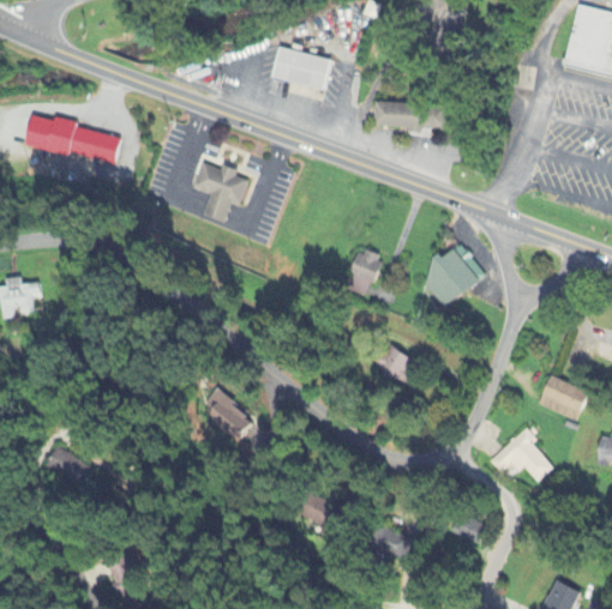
[(559,67),(611,79),(611,12),(573,4),(559,67)]
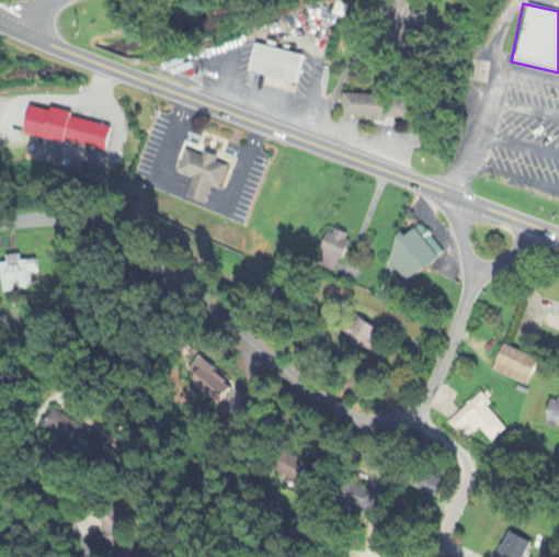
[(299,54),(252,42),(246,69),(292,81),(299,54)]
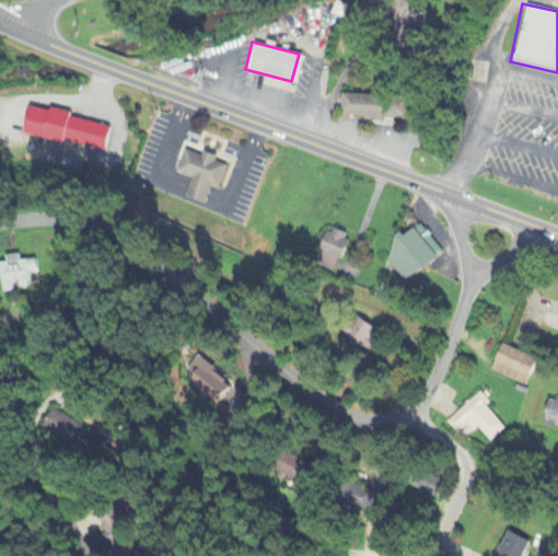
[(381,117),(381,116),(400,116),(400,95),(339,93),(338,115),(381,117)]
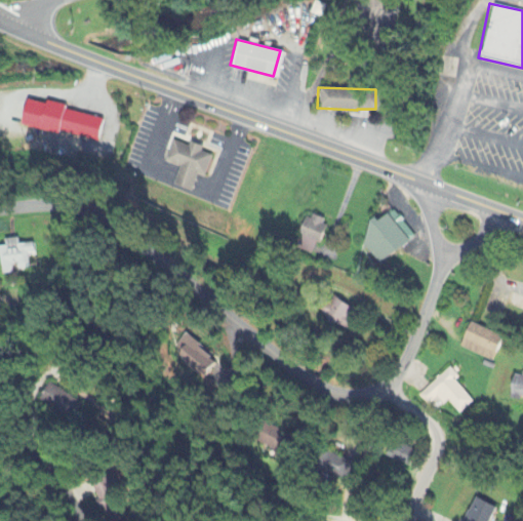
[(99,117),(63,108),(63,106),(25,96),(18,121),(94,139),(99,117)]
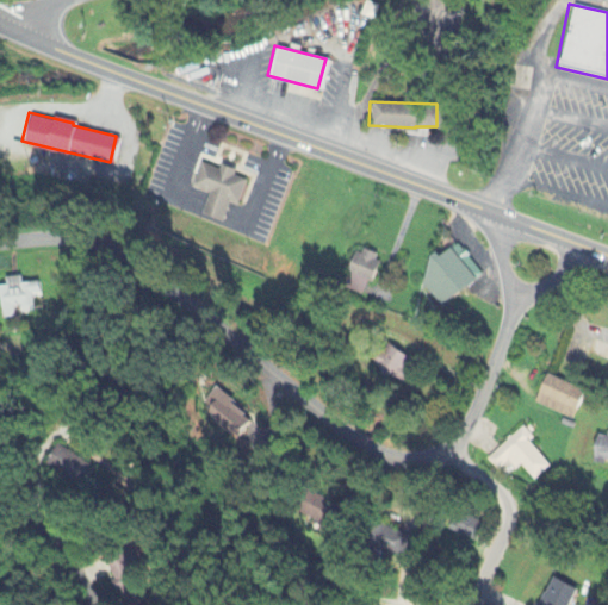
[(235,203),(243,178),(231,174),(234,168),(218,163),(217,167),(198,161),(190,186),(205,191),(198,213),(219,220),(225,200),(235,203)]
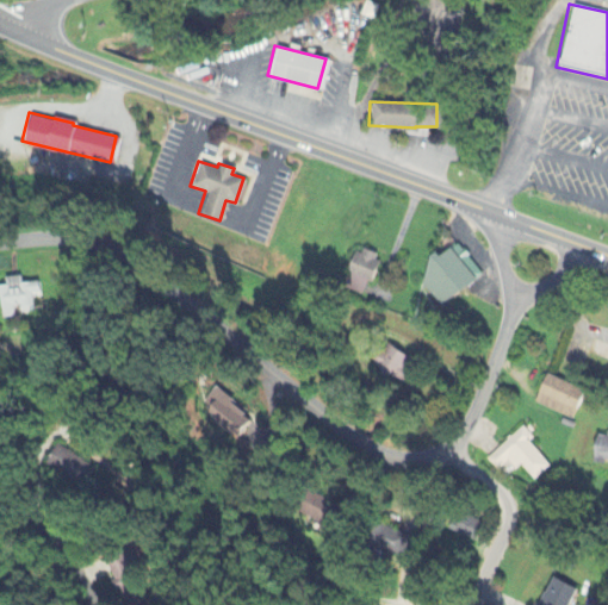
[(415,276),(444,305),(481,268),(453,241),(436,256),(435,255),(415,276)]
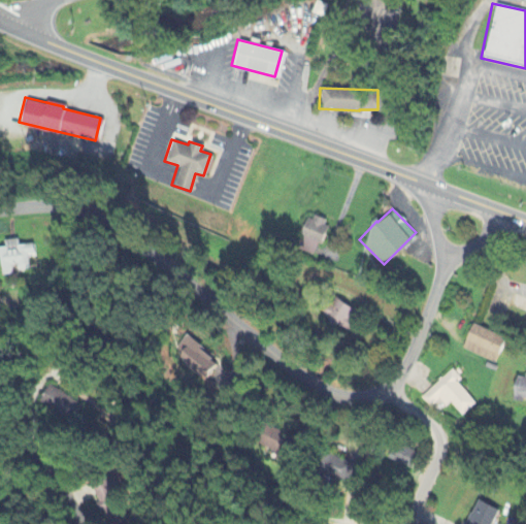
[(296,247),(316,253),(327,220),(307,214),(296,247)]
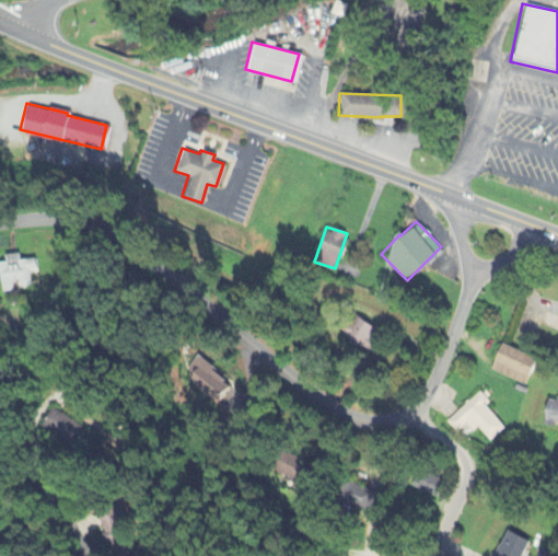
[(33,284),(32,268),(38,268),(37,256),(23,258),(22,251),(8,253),(9,259),(1,261),(4,290),(19,289),(18,285),(33,284)]
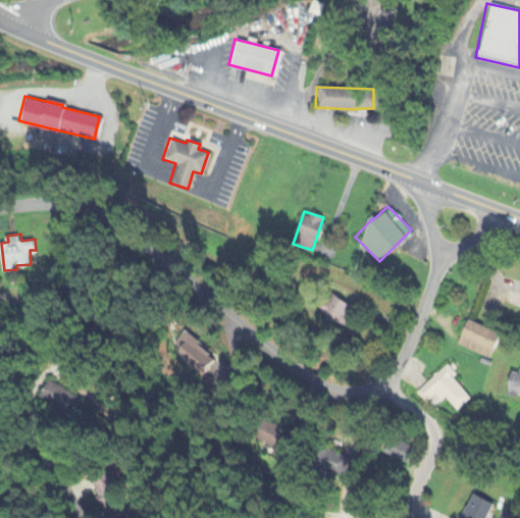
[(351,305),(329,292),(319,310),(342,322),(351,305)]
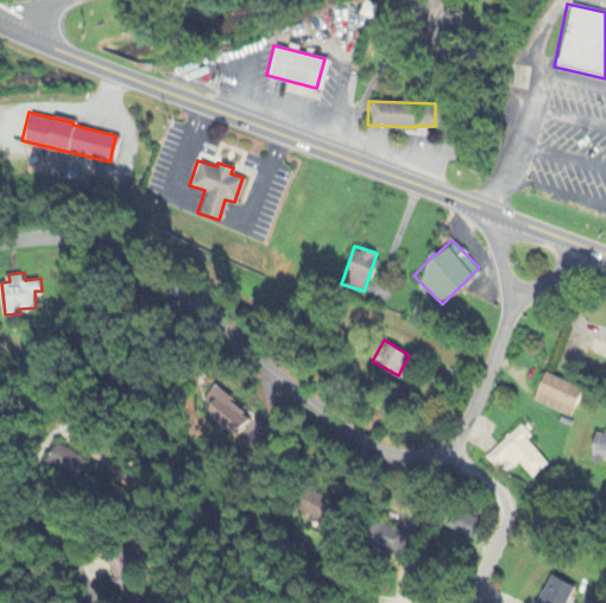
[(531,400),(570,414),(581,386),(543,372),(531,400)]
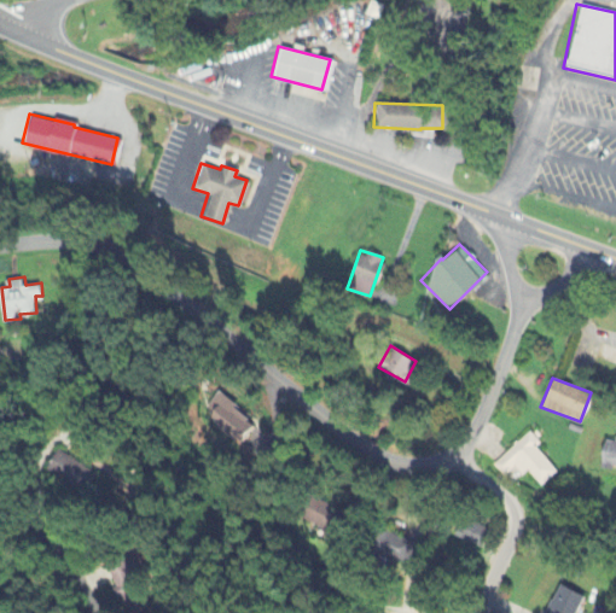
[(255,421),(220,391),(204,409),(239,439),(255,421)]
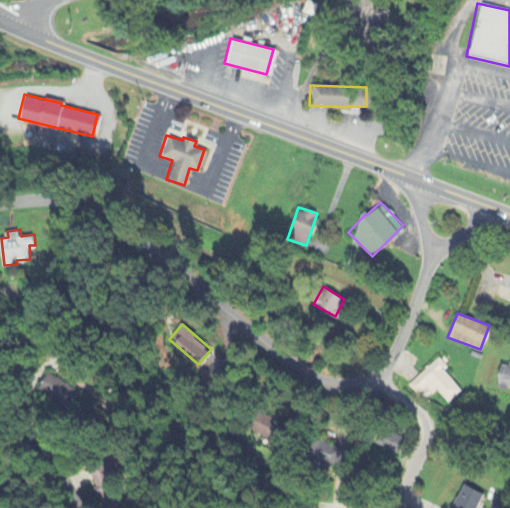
[(417,393),(429,382),(447,403),(462,389),(444,369),(448,366),(439,356),(409,383),(417,393)]
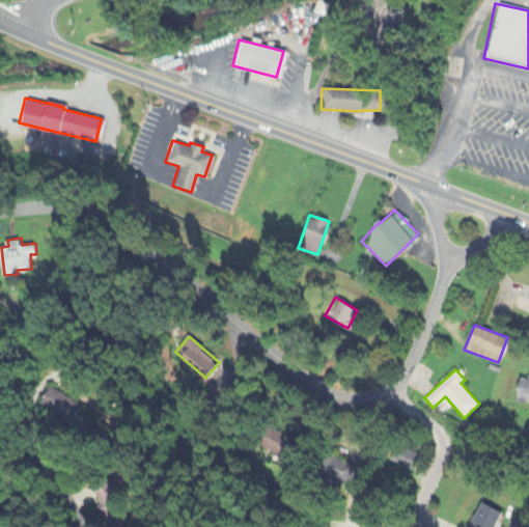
[(528,377),(518,376),(514,399),(528,400),(528,377)]
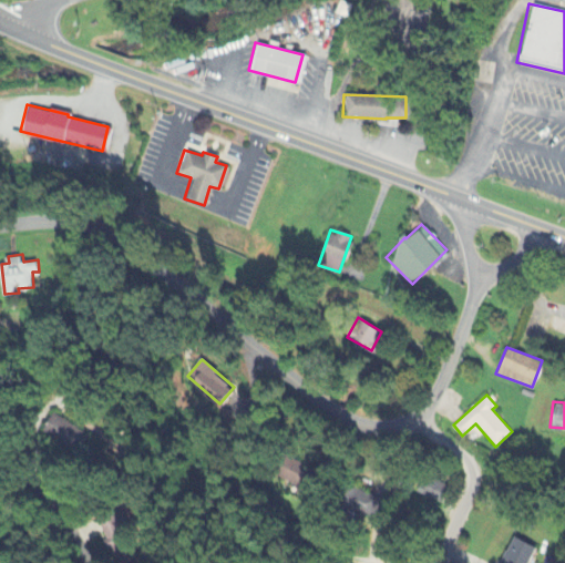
[(283,477),(309,489),(320,467),(294,454),(283,477)]
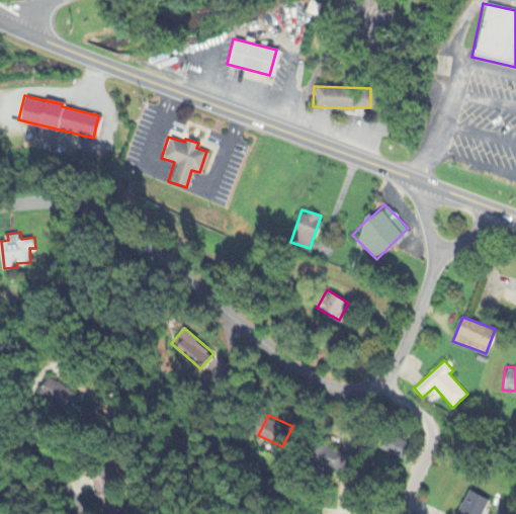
[(381,448),(404,456),(410,441),(388,432),(381,448)]
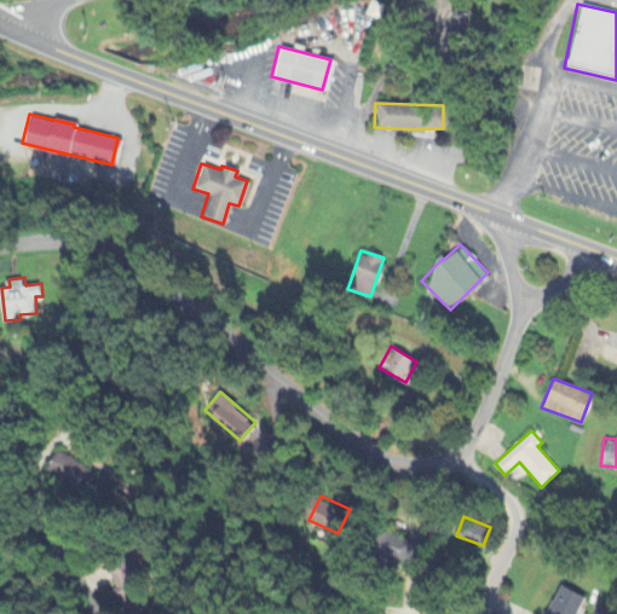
[(410,563),(419,542),(386,528),(378,550),(410,563)]
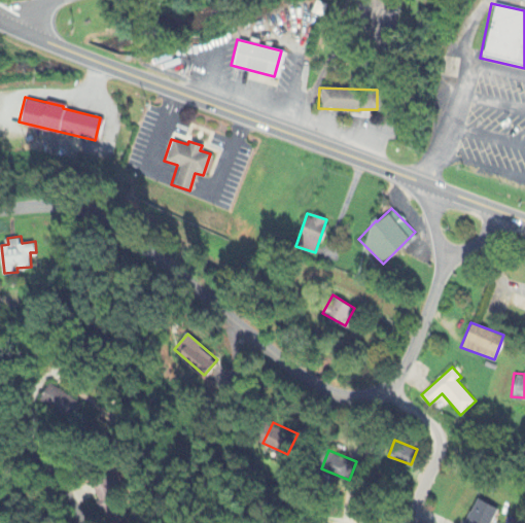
[(492,522),(500,509),(481,498),(467,522),(492,522)]
